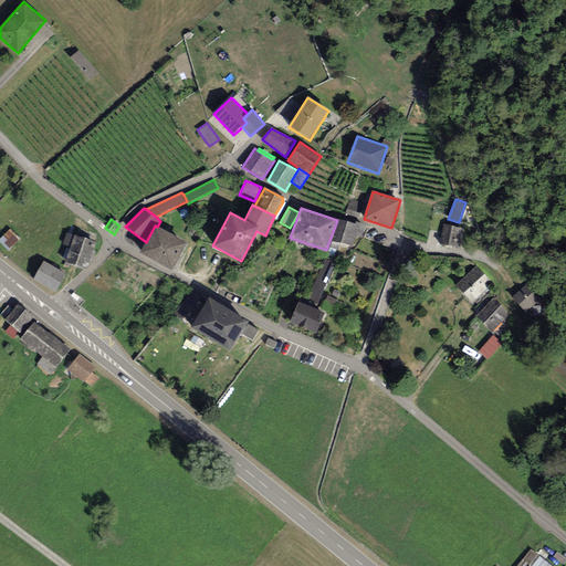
[(365,224),(356,222),(355,224),(338,219),(331,241),(352,247),(355,237),(357,238),(358,236),(362,237),(365,224)]
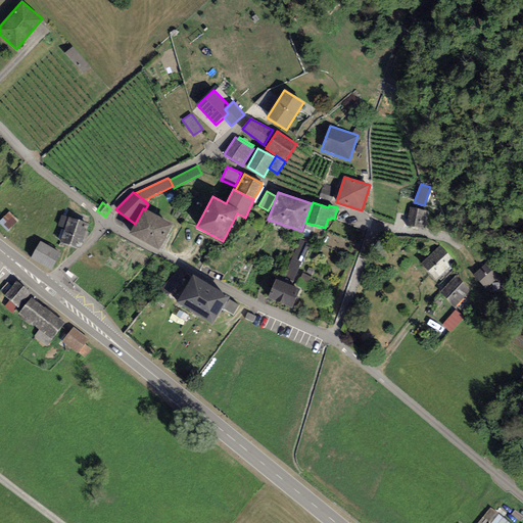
[(429,210),(410,207),(406,225),(425,229),(429,210)]
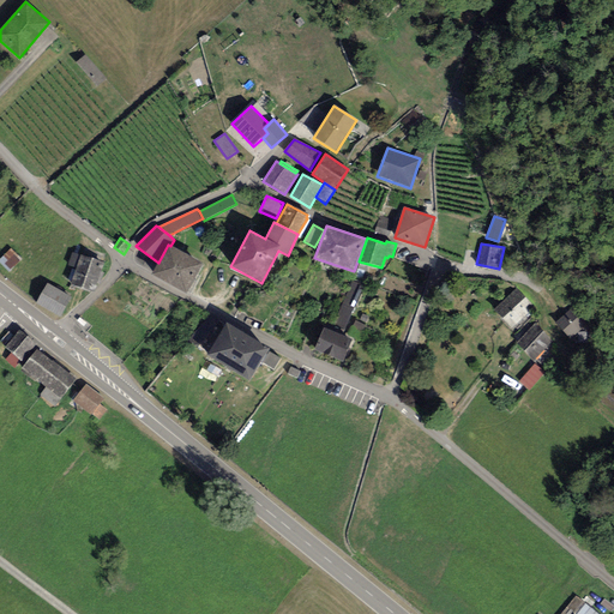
[(203,263),(170,246),(168,245),(158,263),(151,275),(186,294),(203,263)]
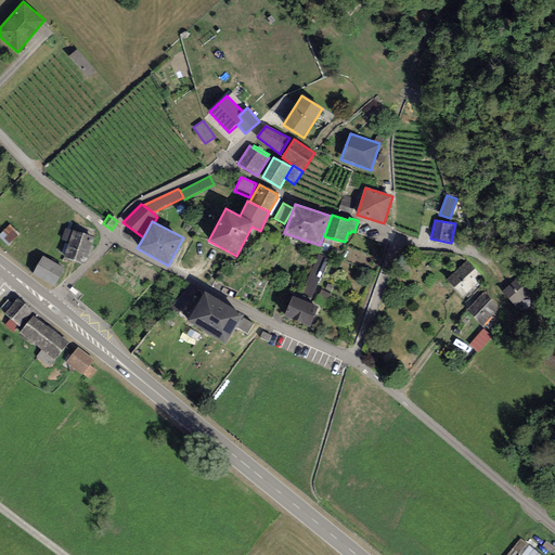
[(0,239),(8,247),(21,234),(11,224),(0,234),(0,239)]
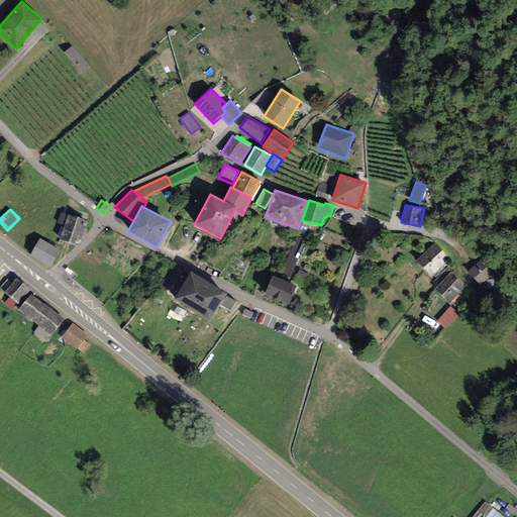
[(65,226),(68,214),(61,212),(57,224),(65,226)]
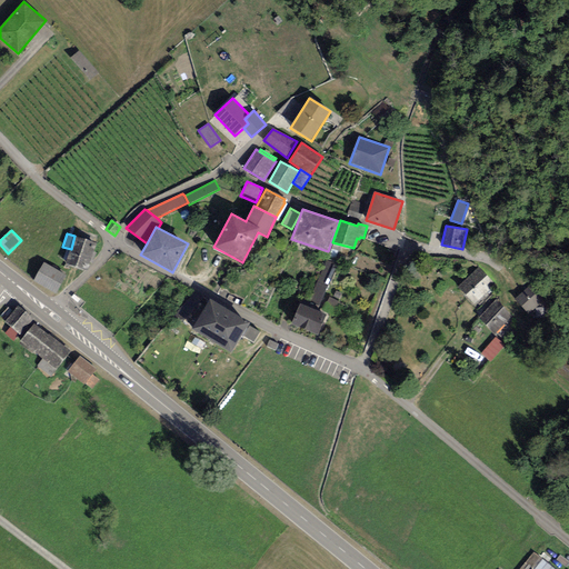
[(88,271),(97,242),(75,236),(71,249),(67,265),(88,271)]
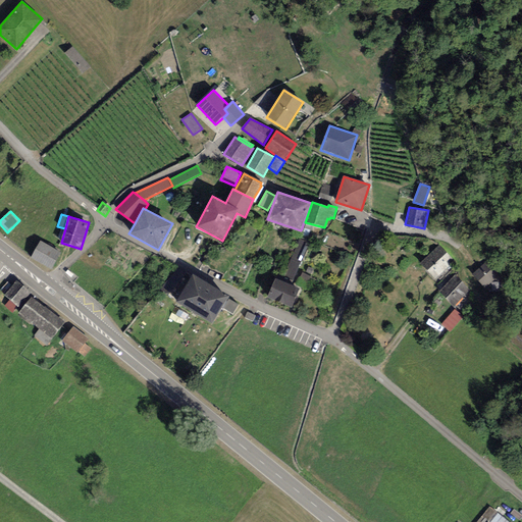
[(309,244),(299,240),(282,276),(293,280),(309,244)]
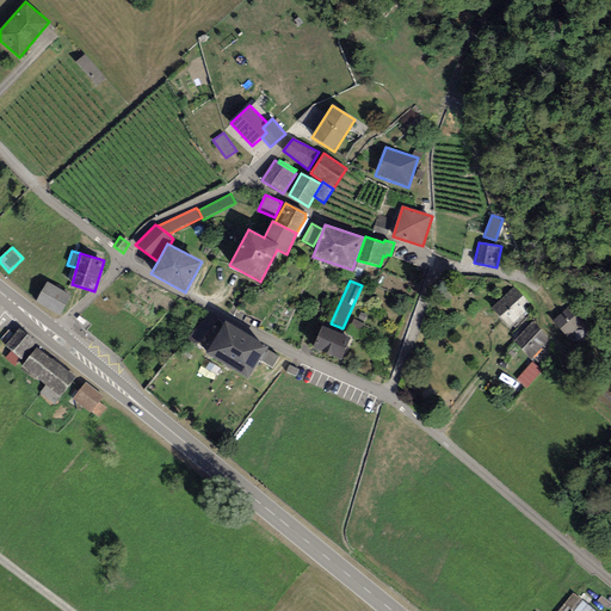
[(72,296),(47,282),(35,302),(60,316),(72,296)]
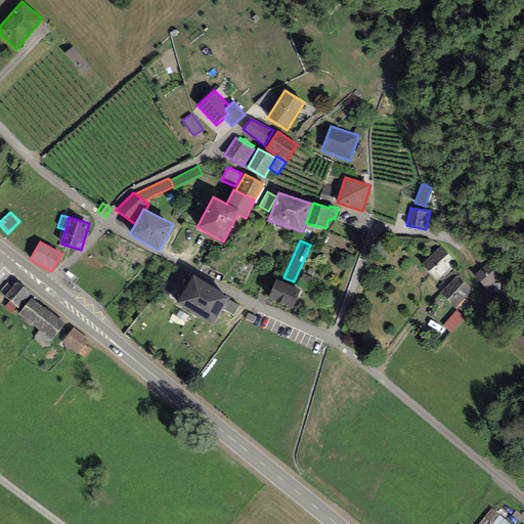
[(452,259),(441,247),(422,264),(437,280),(451,268),(448,263),(452,259)]
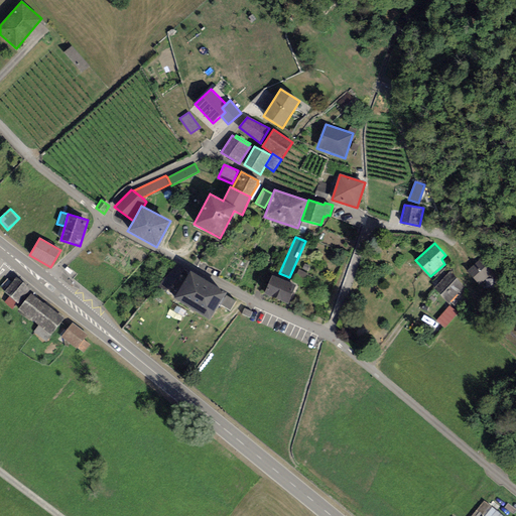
[(482,257),(467,272),(480,284),(495,269),(482,257)]
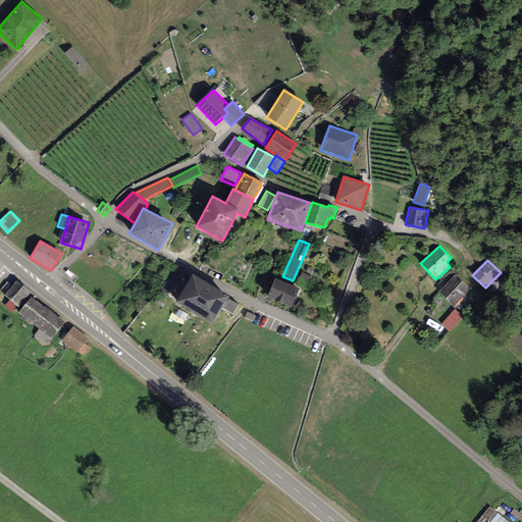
[(313,269),(308,267),(305,273),(302,272),(299,279),(308,284),(311,277),(310,276),(313,269)]
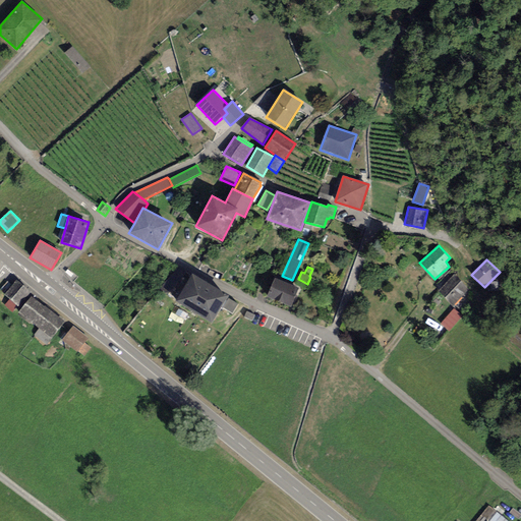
[(184,274),(178,269),(161,289),(167,294),(184,274)]
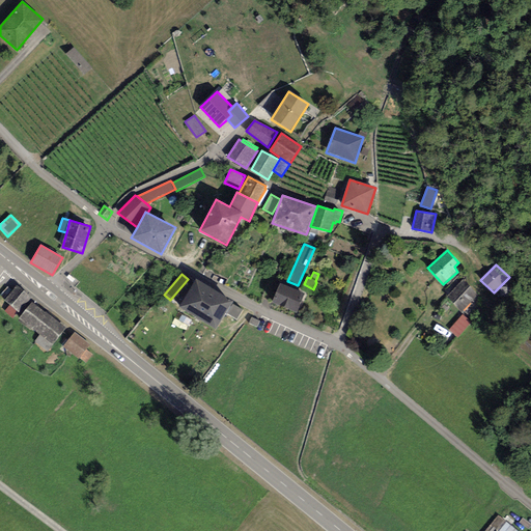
[(232,302),(195,280),(178,308),(216,330),(232,302)]
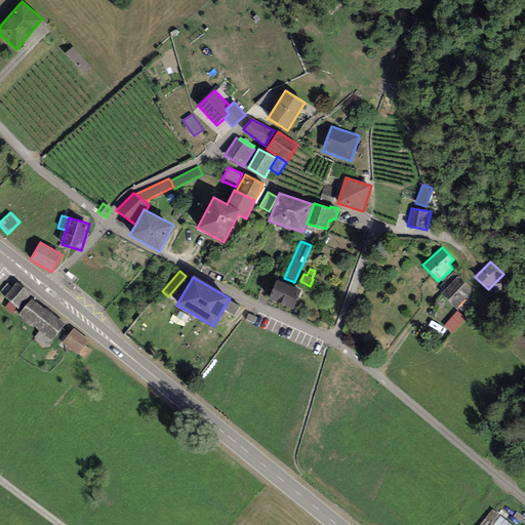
[(473,291),(457,277),(441,294),(456,309),(473,291)]
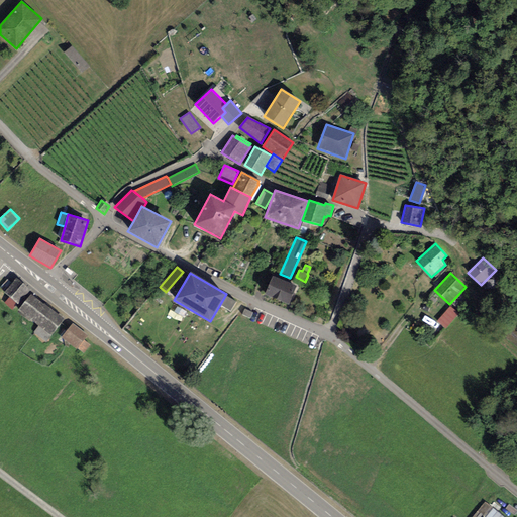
[(296,287),(273,276),(265,294),(289,305),(296,287)]
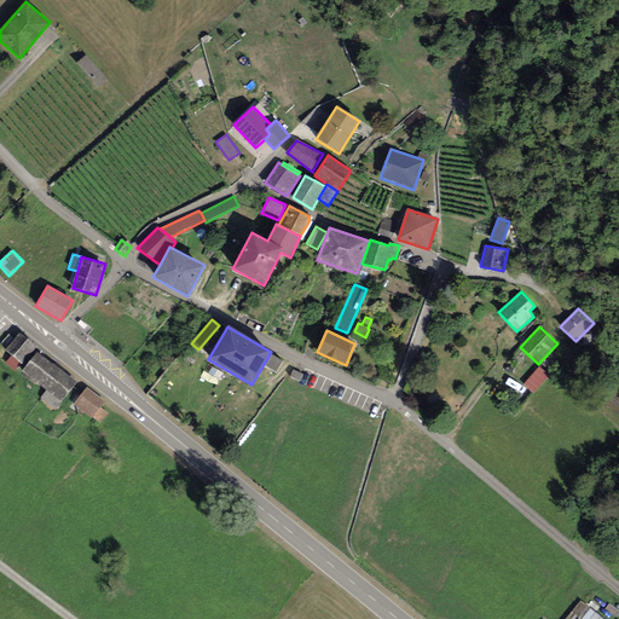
[(35,351),(19,336),(7,351),(23,365),(35,351)]
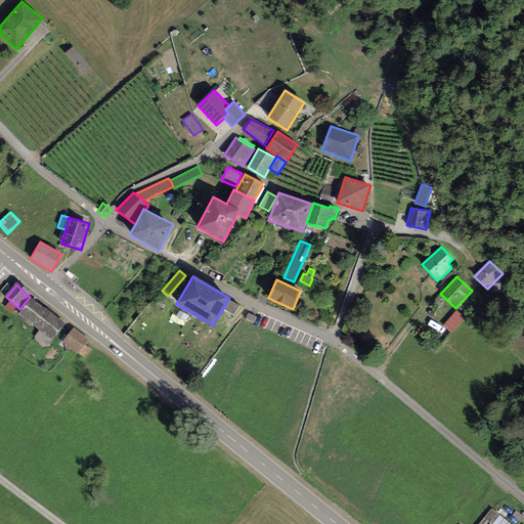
[(239,306),(229,301),(223,310),(233,316),(239,306)]
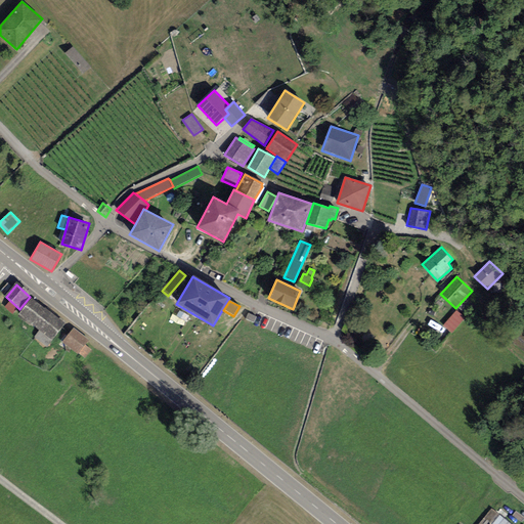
[(62,326),(32,302),(22,316),(40,331),(35,338),(47,347),(62,326)]
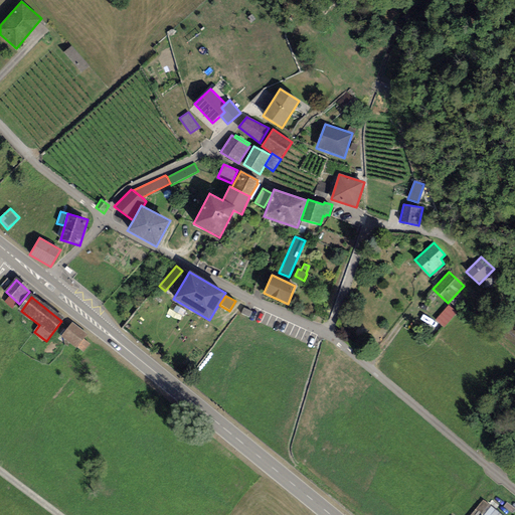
[(446,327),(460,312),(451,304),(437,319),(446,327)]
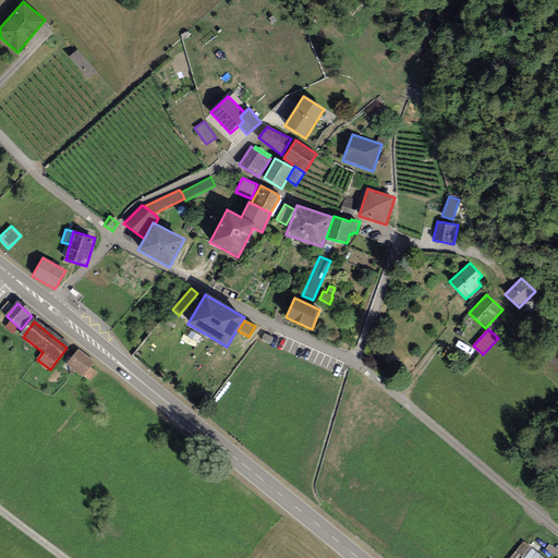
[(273,337),(265,334),(262,340),(269,343),(273,337)]
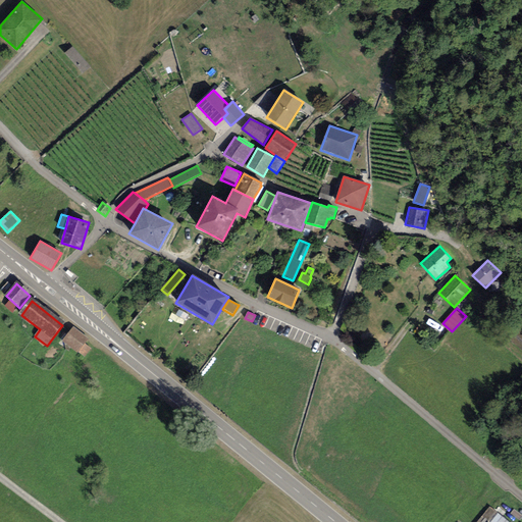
[(87,341),(73,330),(65,341),(85,355),(89,350),(83,346),(87,341)]
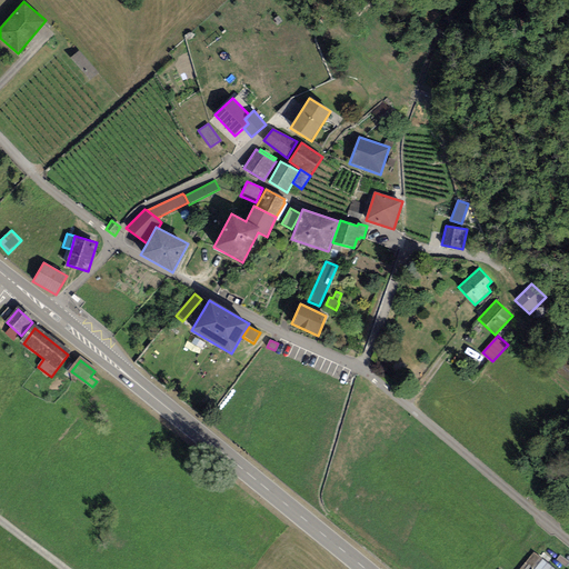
[(568,363),(567,361),(558,371),(568,380),(568,363)]
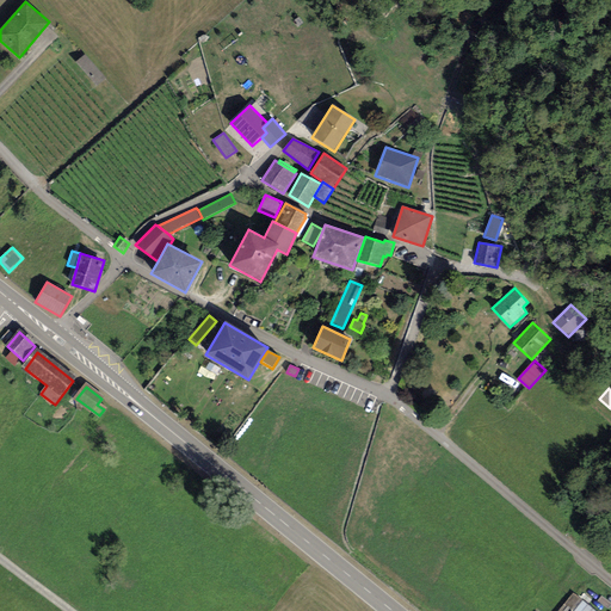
[(593,610),(573,593),(557,610),(593,610)]
